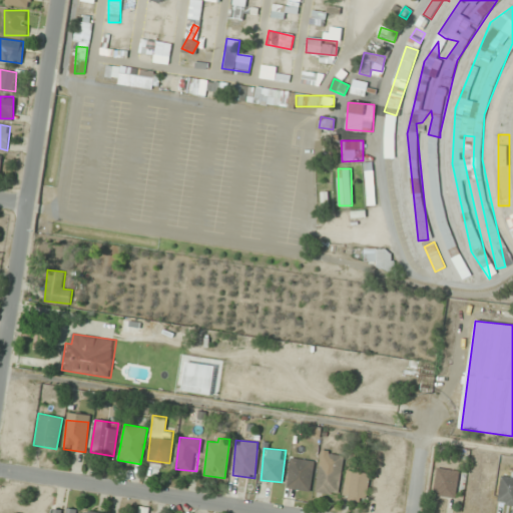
[(344,455),(321,452),(316,493),(338,495),(344,455)]
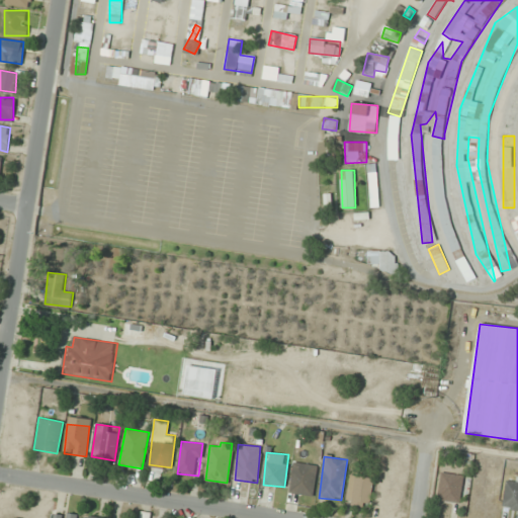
[(315,463),(291,462),(290,494),(314,495),(315,463)]
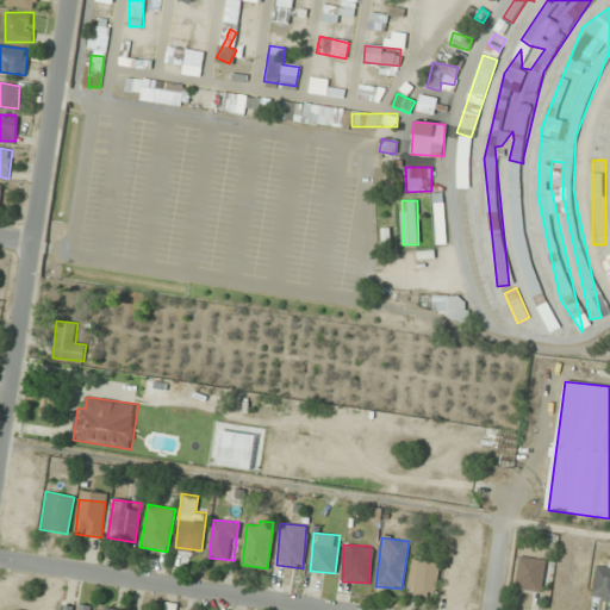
[(546,560),(520,556),(515,587),(541,592),(546,560)]
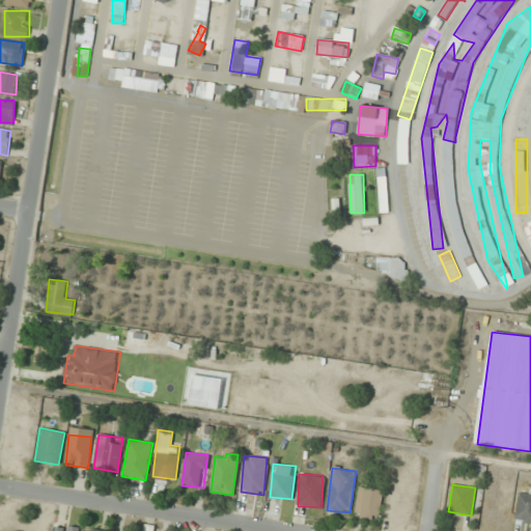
[(381,518),(381,488),(358,488),(358,518),(381,518)]
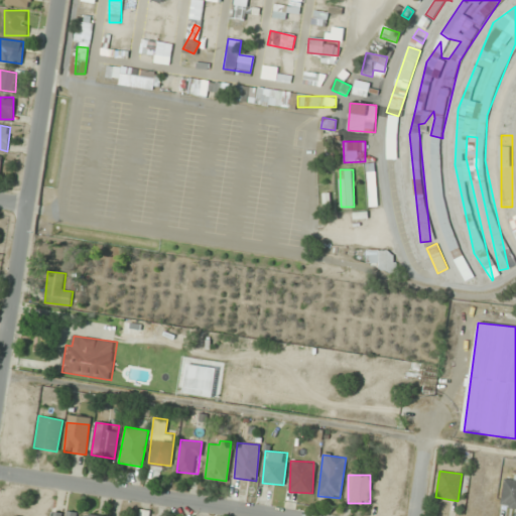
[(505,477),(500,506),(515,508),(515,475),(514,475),(514,478),(505,477)]
